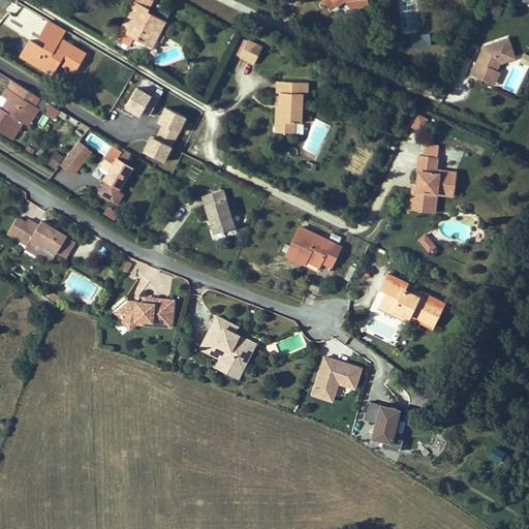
[(138,4),(124,33),(133,37),(152,48),(166,22),(148,11),(152,1),(150,0),(134,0),(133,1),(138,4)]
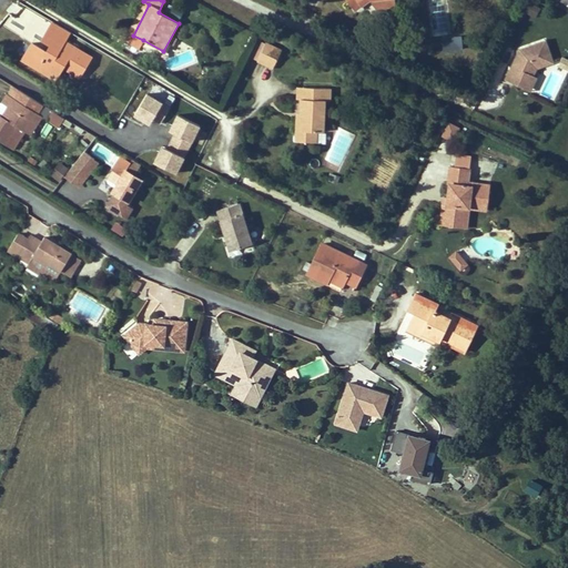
[(139,49),(143,40),(133,36),(149,4),(143,1),(123,40),(139,49)]
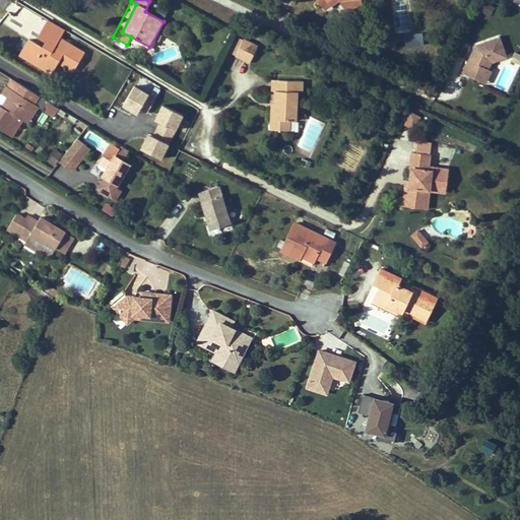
[(484,3),(480,11),(488,14),(492,6),(484,3)]
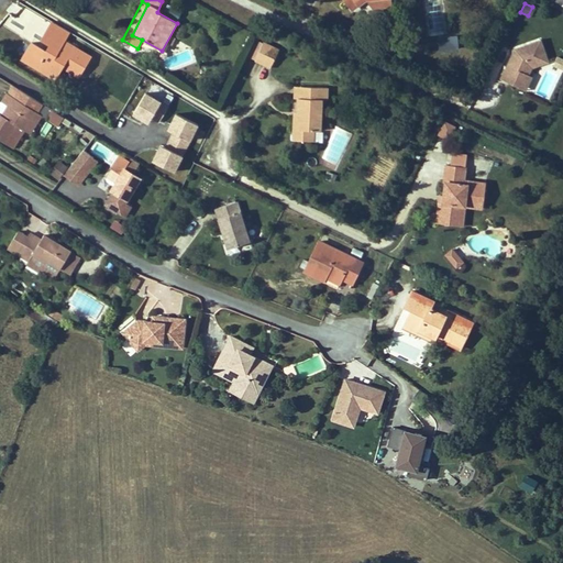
[(450,50),(457,48),(456,37),(449,39),(449,41),(450,50)]
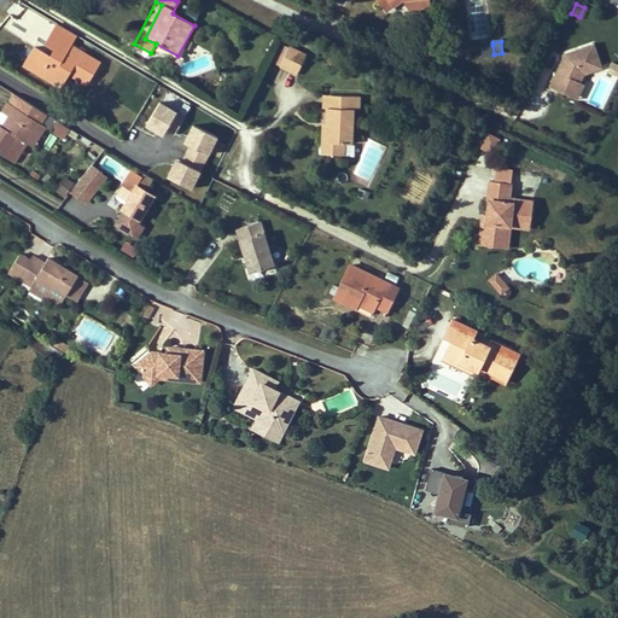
[(290,47),(281,42),(272,62),(280,66),(290,47)]
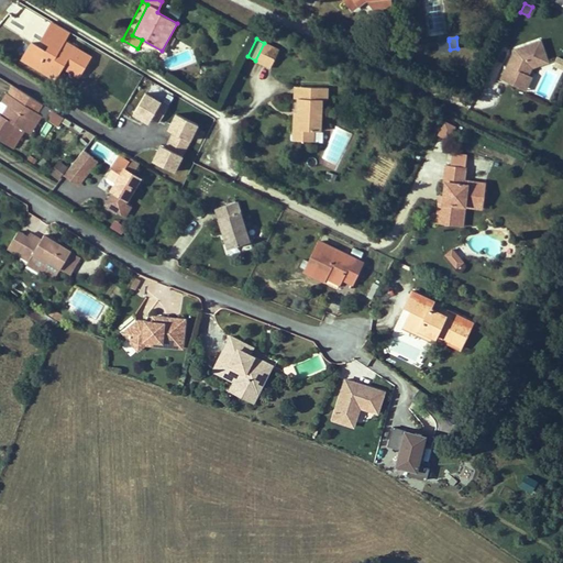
[(64,41),(58,50),(63,52),(68,43),(64,41)]
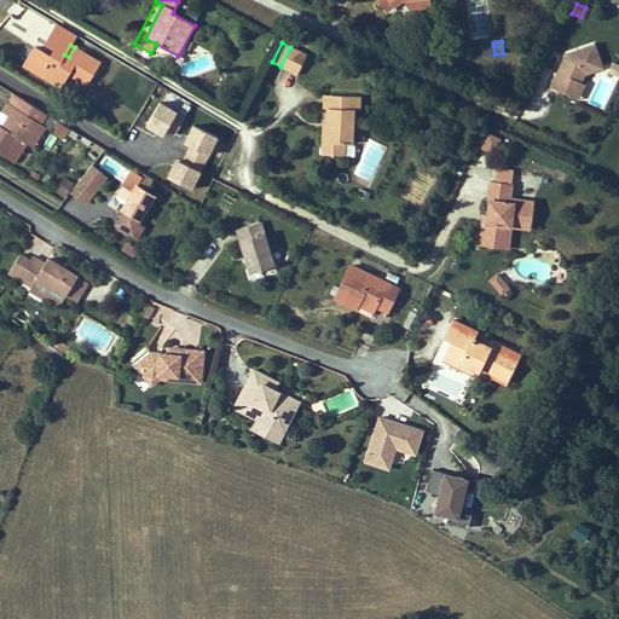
[(484,56),(495,55),(493,45),(484,46),(484,56)]
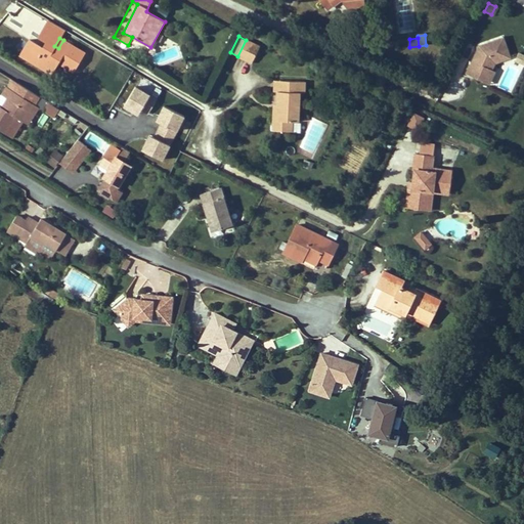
[(513,59),(505,38),(475,48),(465,75),(489,84),(497,66),(513,59)]
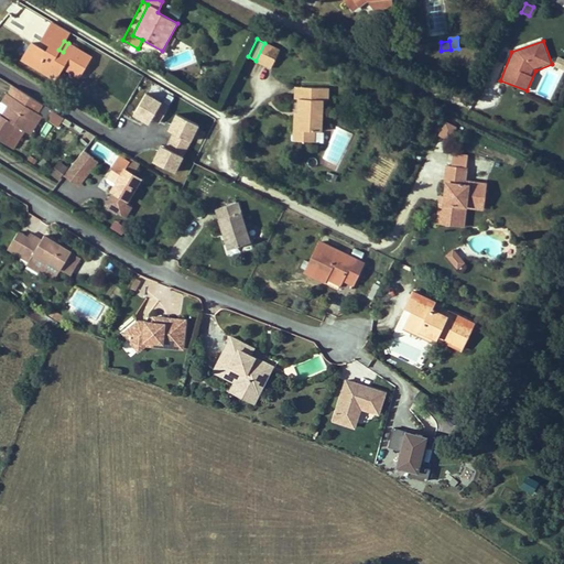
[(78,76),(90,56),(68,43),(63,52),(58,50),(51,44),(36,67),(55,79),(63,67),(78,76)]
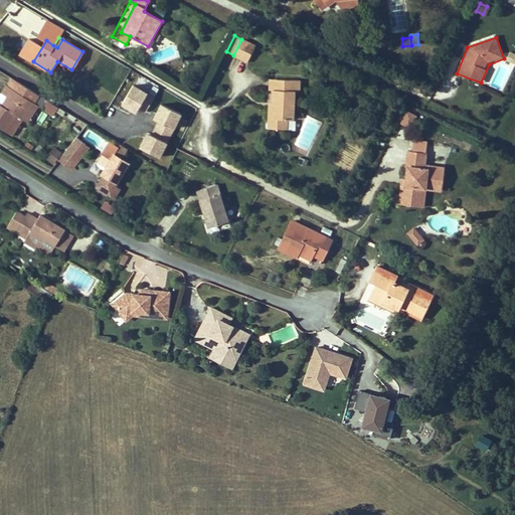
[(233,55),(247,61),(254,45),(241,39),(233,55)]
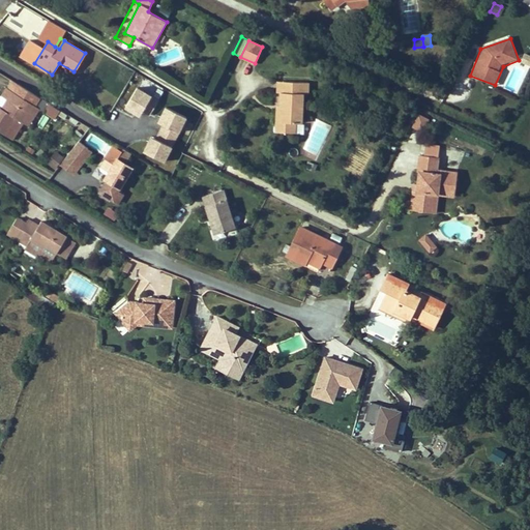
[(529,67),(529,56),(523,55),(521,65),(529,67)]
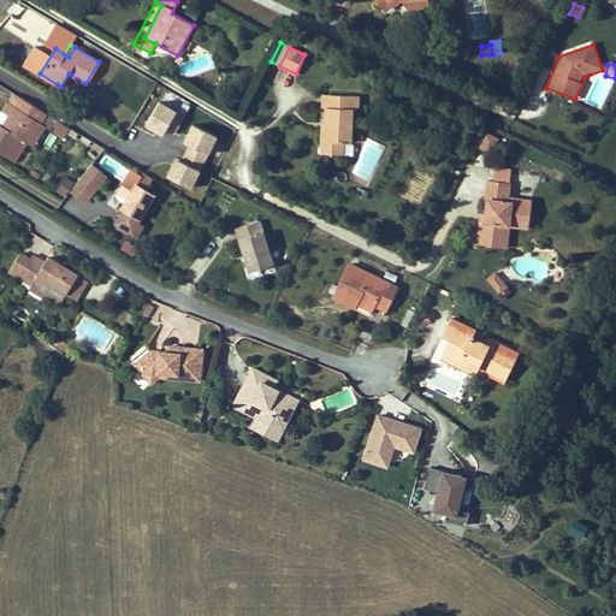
[(13,93),(7,102),(15,106),(9,116),(4,123),(7,125),(5,128),(1,126),(0,124),(0,153),(6,157),(19,137),(25,142),(27,143),(40,123),(46,113),(13,93)]
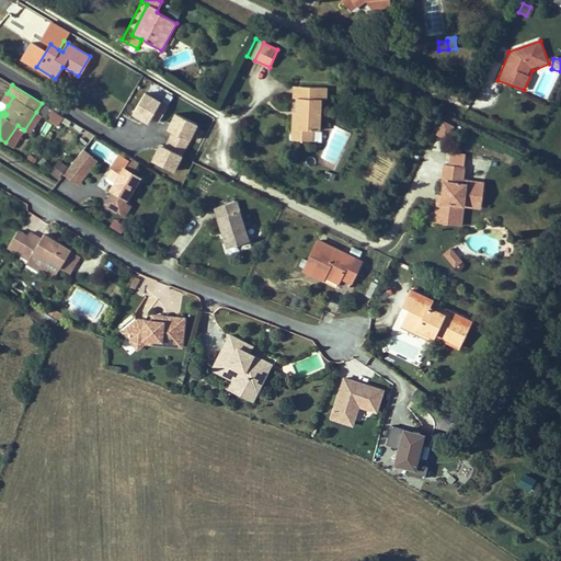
[(320,99),(325,99),(325,88),(300,86),(299,98),(297,98),(296,112),(298,113),(297,128),(312,129),(319,129),(320,102),(320,99)]
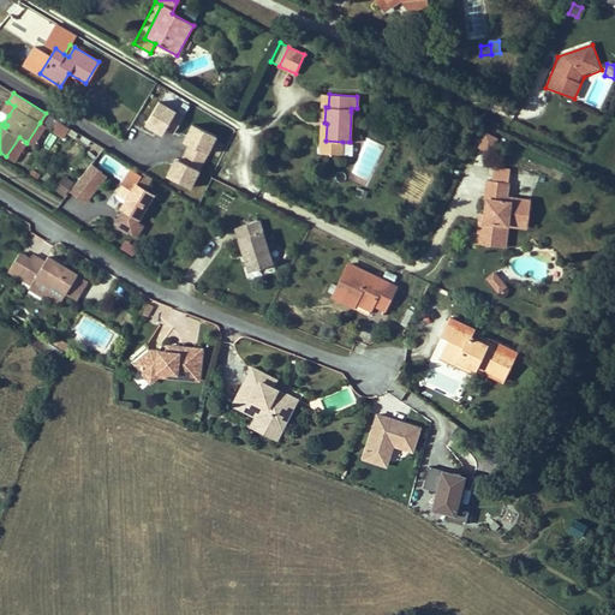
[(9,115),(15,106),(7,102),(1,111),(9,115)]
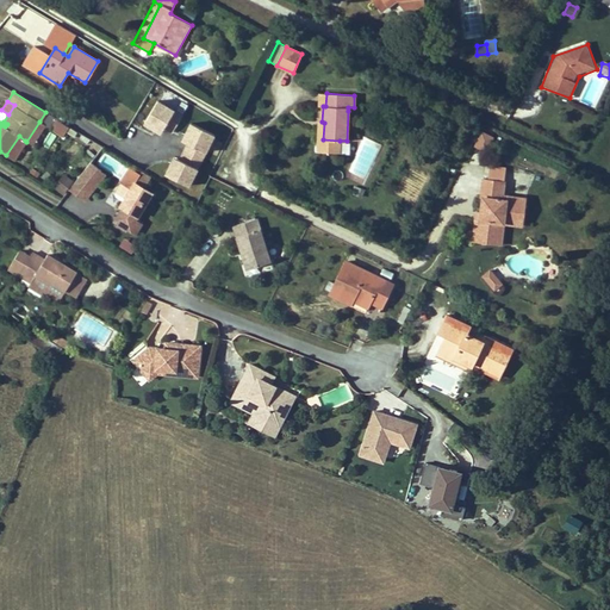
[(181,113),(156,103),(148,120),(173,131),(181,113)]
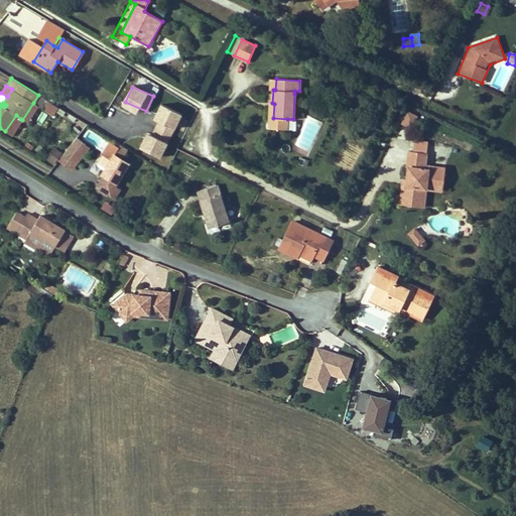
[(56,106),(47,100),(41,109),(51,115),(56,106)]
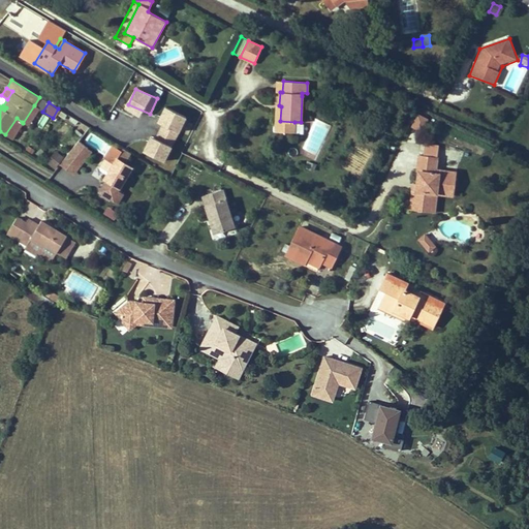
[(186,114),(164,103),(157,119),(179,129),(186,114)]
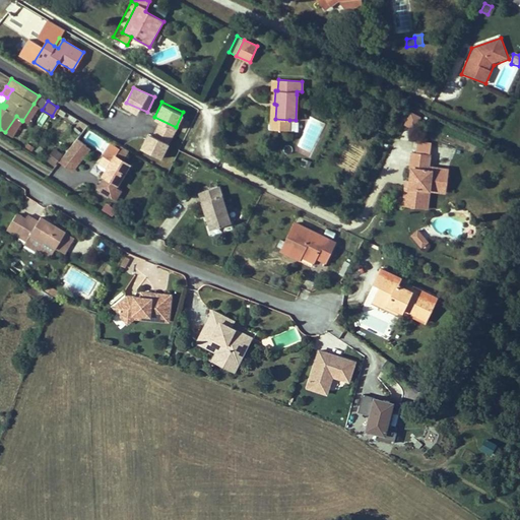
[(34,104),(22,121),(26,123),(38,106),(34,104)]
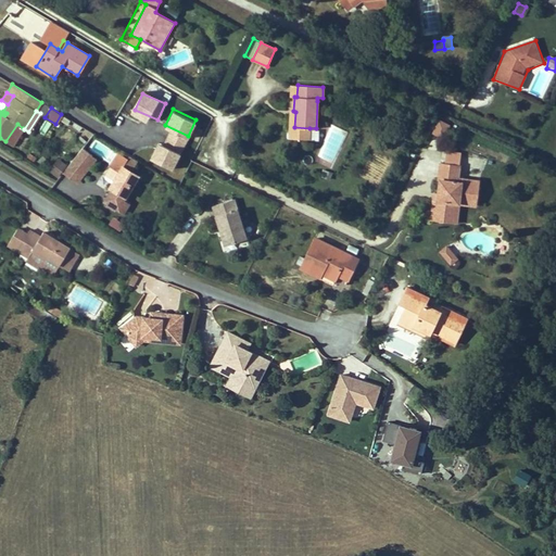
[(308,139),(310,128),(294,127),(295,112),(293,111),(291,111),(289,138),(308,139)]
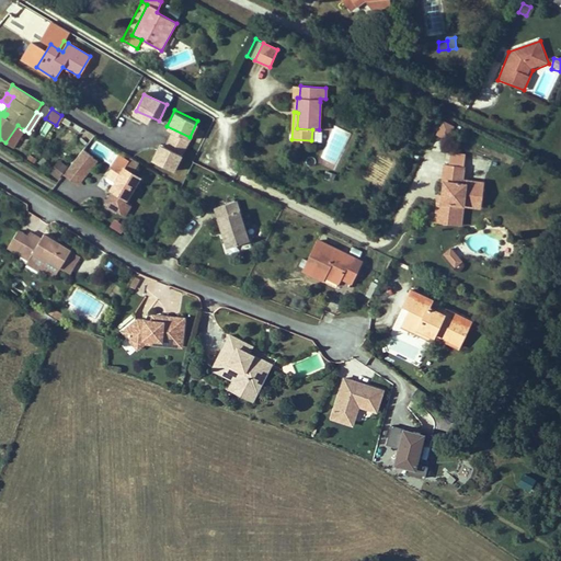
[(437,137),(449,141),(456,125),(444,121),(437,137)]
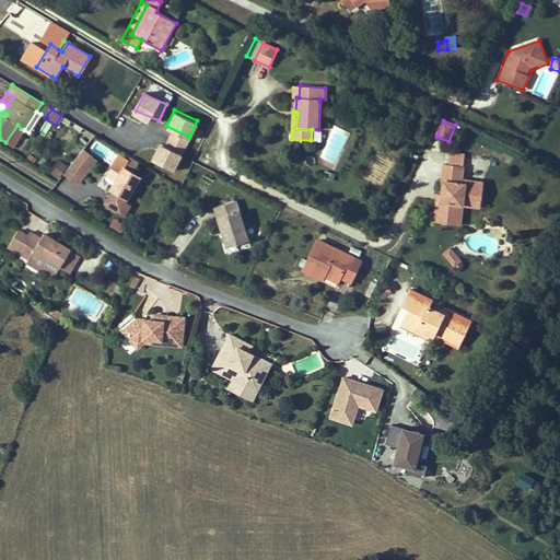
[(18,125),(6,142),(12,147),(23,129),(18,125)]
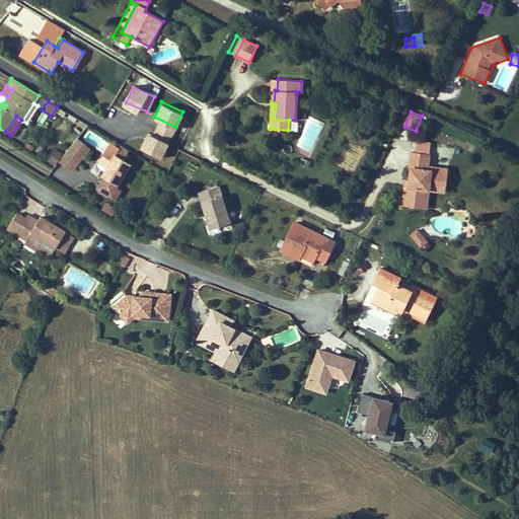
[(83,140),(100,149),(105,141),(88,131),(83,140)]
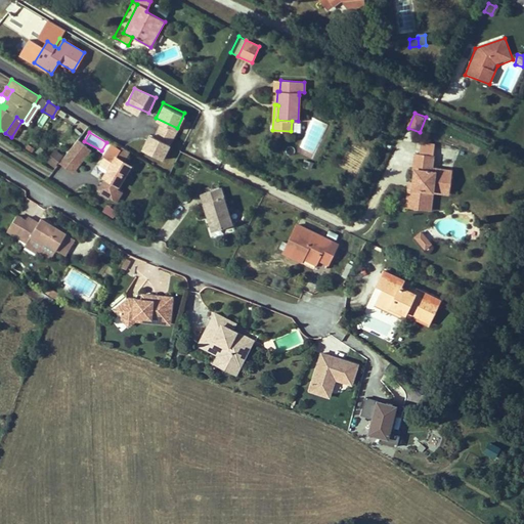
[(170,141),(148,132),(141,147),(163,158),(170,141)]
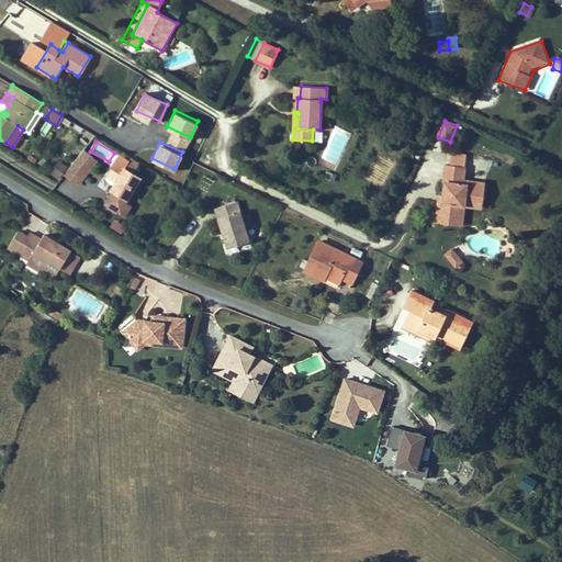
[(99,161),(85,149),(64,175),(78,187),(99,161)]
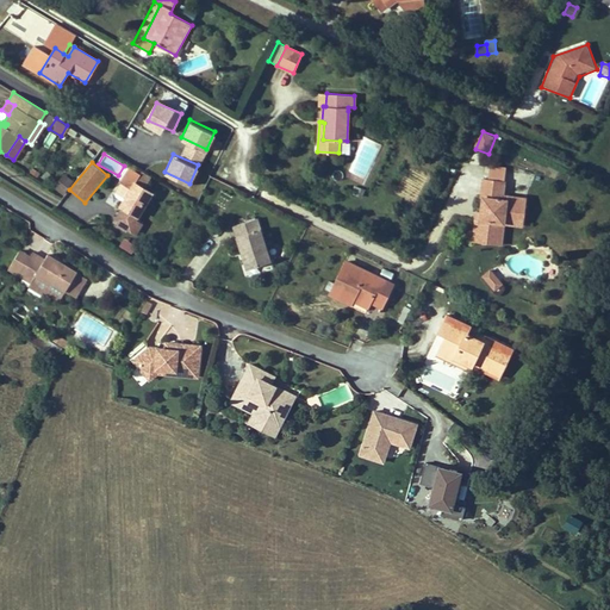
[(144,224),(137,216),(151,193),(135,182),(139,175),(130,169),(122,182),(131,188),(112,219),(137,235),(144,224)]
